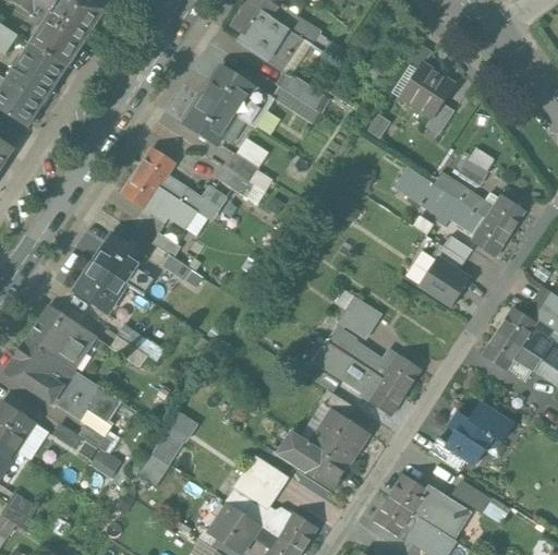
[(13,0),(33,13),(39,3),(50,11),(58,0),(13,0)]
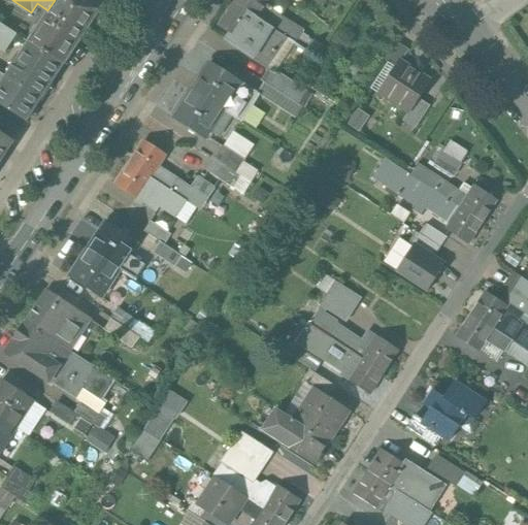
[(55,0),(47,10),(29,40),(63,63),(97,10),(98,8),(97,6),(88,0),(55,0)]
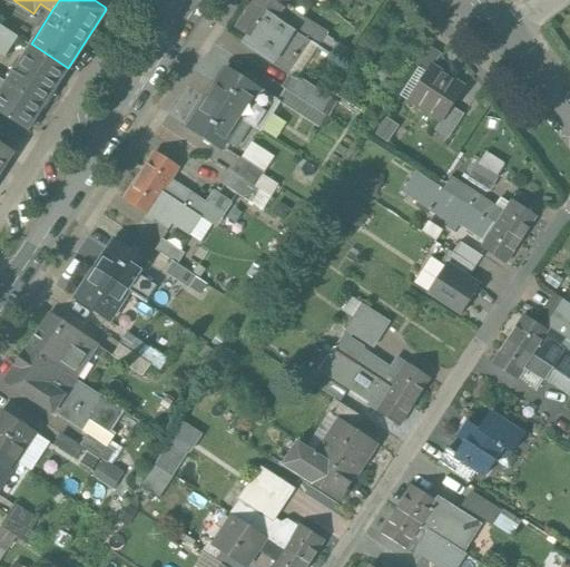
[(253,0),(252,2),(276,17),(283,6),(286,0),(253,0)]
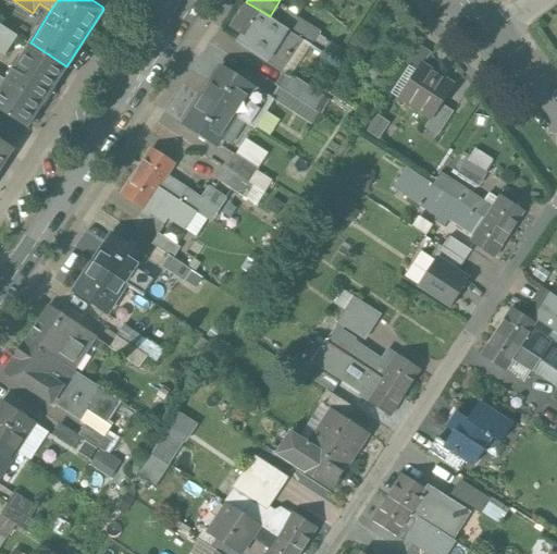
[(270,16),(246,2),(231,25),(255,40),(262,28),(270,16)]
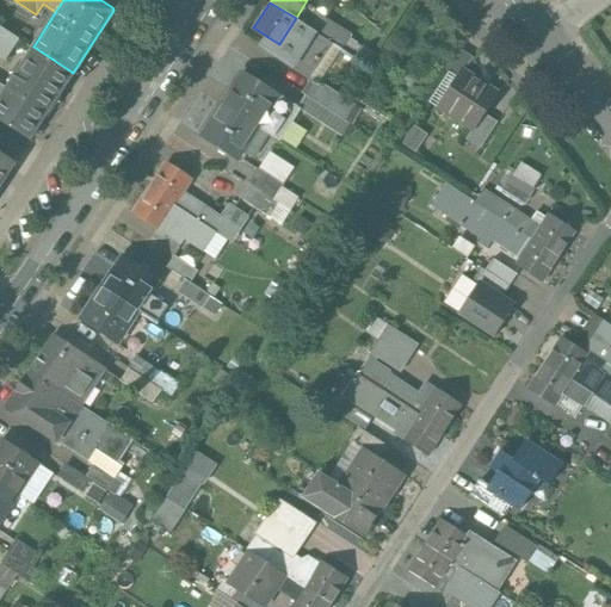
[(352,32),(315,8),(313,12),(303,6),(296,18),(318,32),(341,48),(349,37),(352,32)]
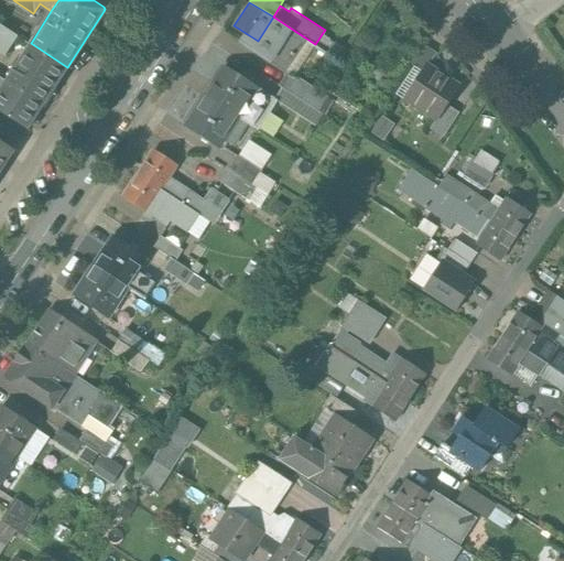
[(293,30),(273,17),(266,29),(285,42),(293,30)]
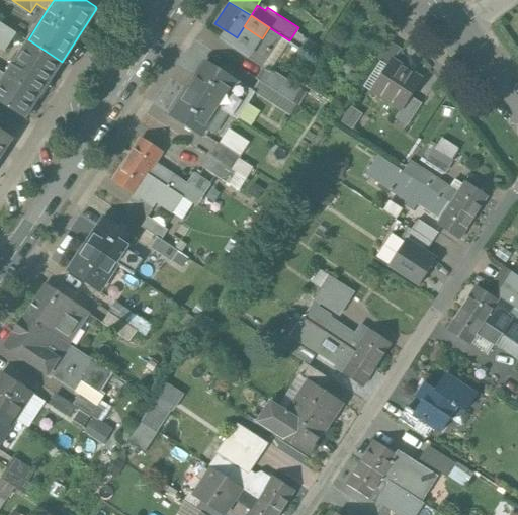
[(16,31),(0,21),(0,48),(4,51),(16,31)]
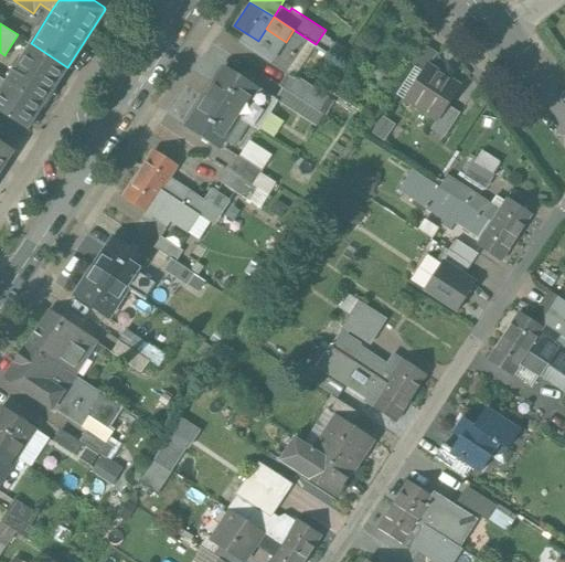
[(333,41),(322,34),(316,44),(327,51),(333,41)]
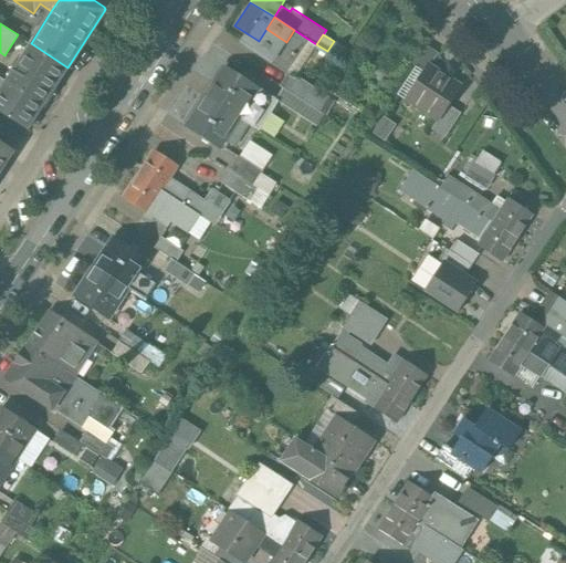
[(67,68),(31,43),(6,80),(43,104),(67,68)]
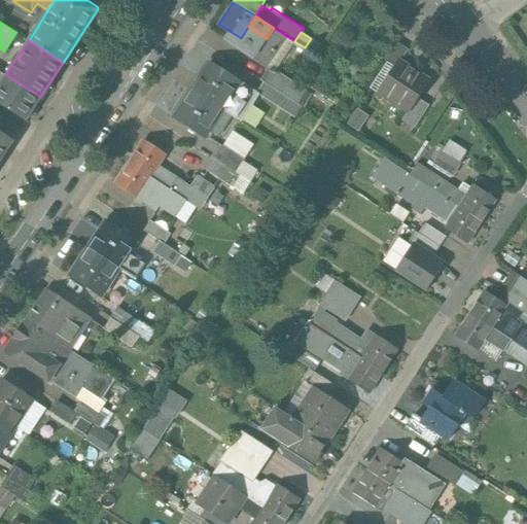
[(395,40),(383,61),(394,68),(398,61),(400,62),(409,49),(395,40)]
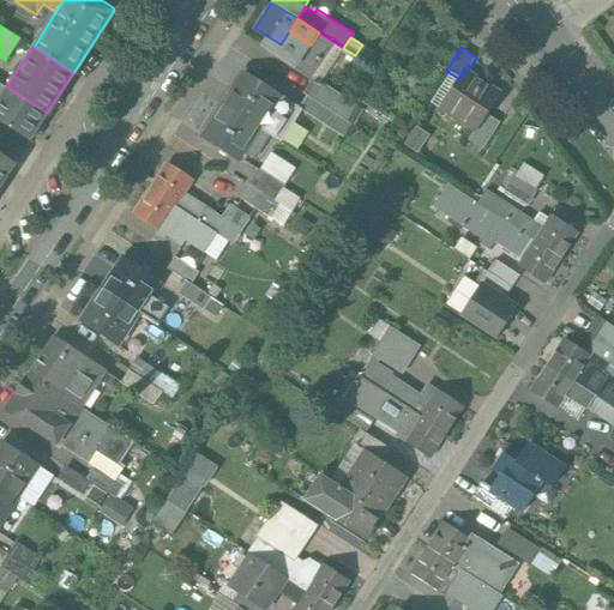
[(293,102),(244,71),(223,103),(259,126),(260,125),(272,133),(293,102)]
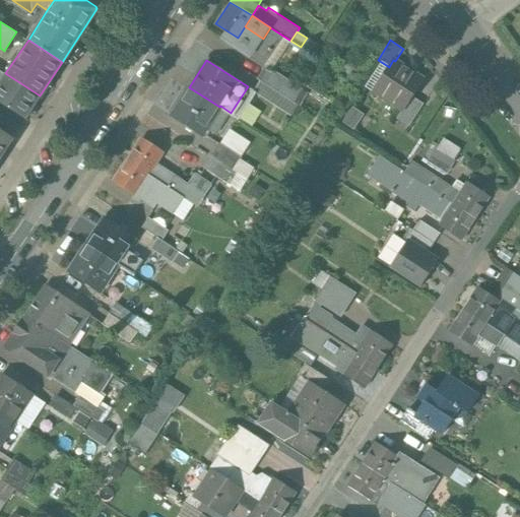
[(389,67),(374,90),(403,110),(424,80),(395,61),(393,60),(389,67)]
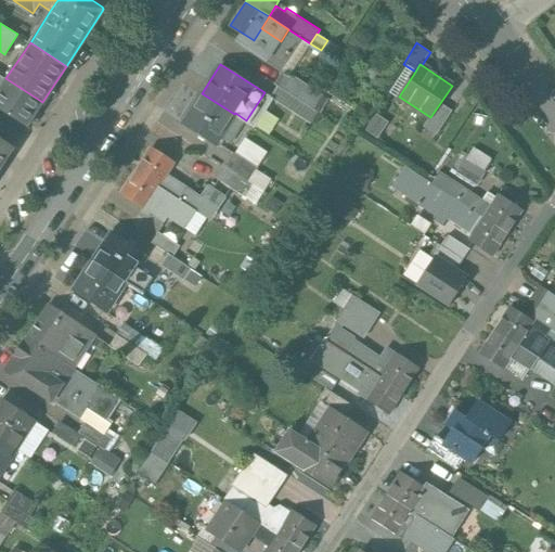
[(321,93),(287,71),(278,85),(279,86),(312,107),(318,111),(326,99),(320,95),(321,93)]
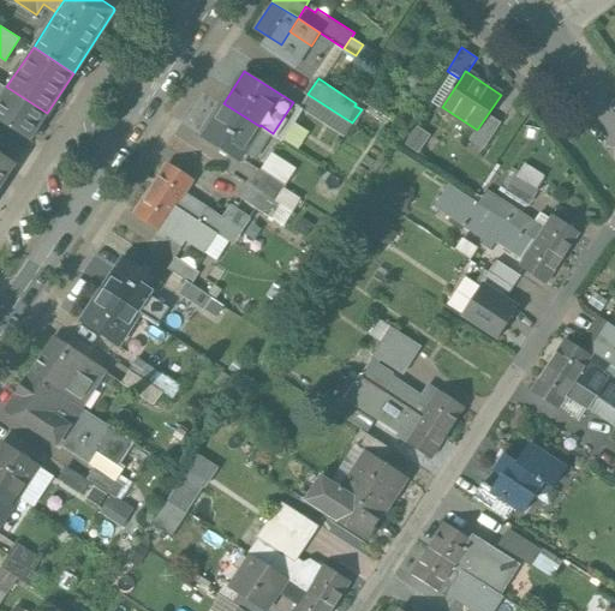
[(47,113),(6,87),(0,96),(0,119),(30,139),(47,113)]
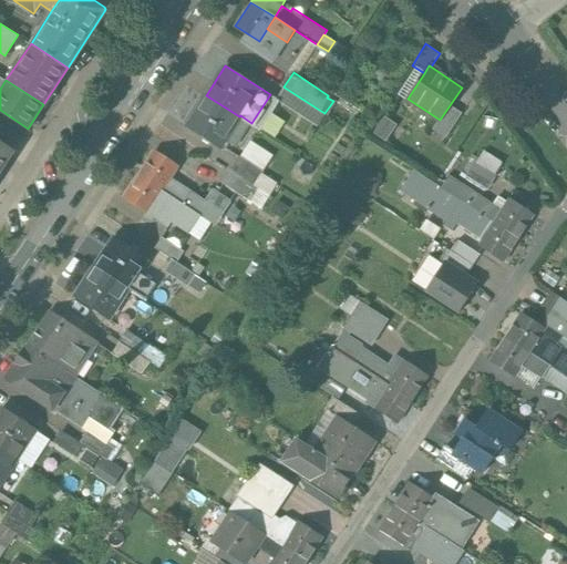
[(319,110),(285,88),(277,99),(312,121),(319,110)]
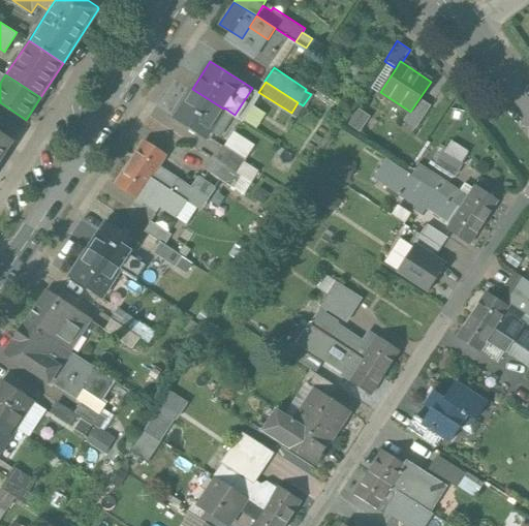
[(223,109),(192,89),(174,116),(206,136),(211,128),(219,133),(232,114),(230,113),(223,109)]
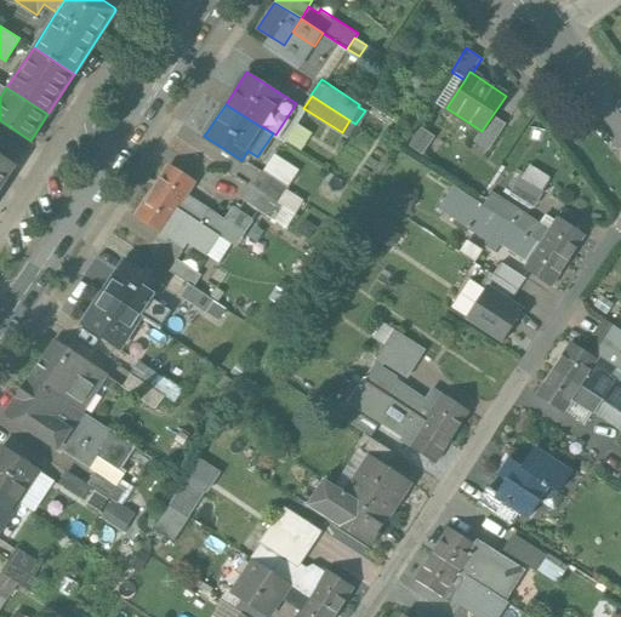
[(0,187),(16,163),(0,153),(0,187)]
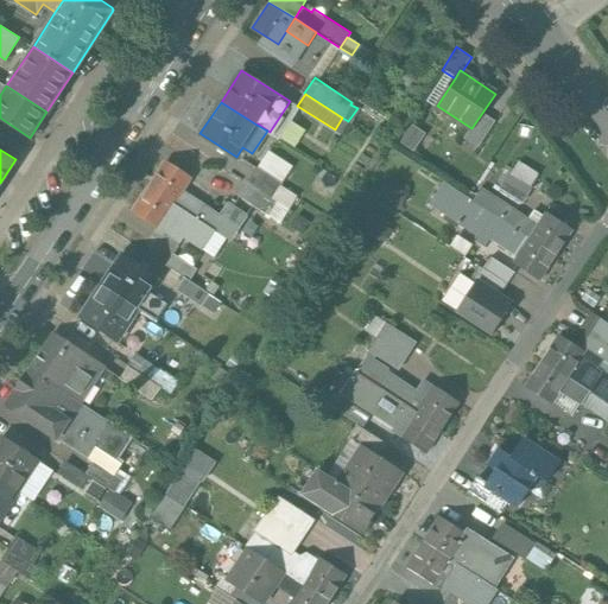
[(191,176),(168,160),(150,185),(175,202),(183,190),(191,176)]
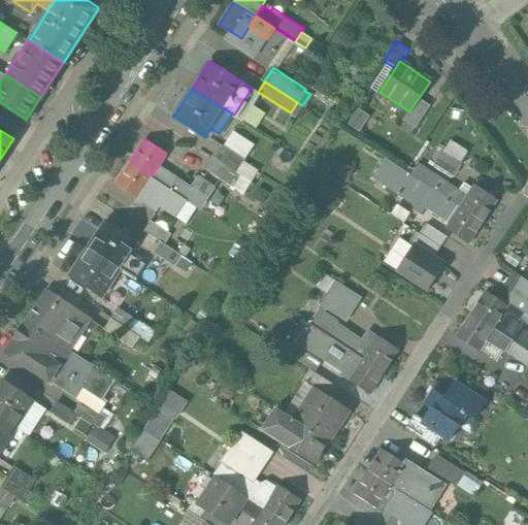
[(244,157),(225,143),(216,158),(251,179),(257,169),(242,160),(244,157)]
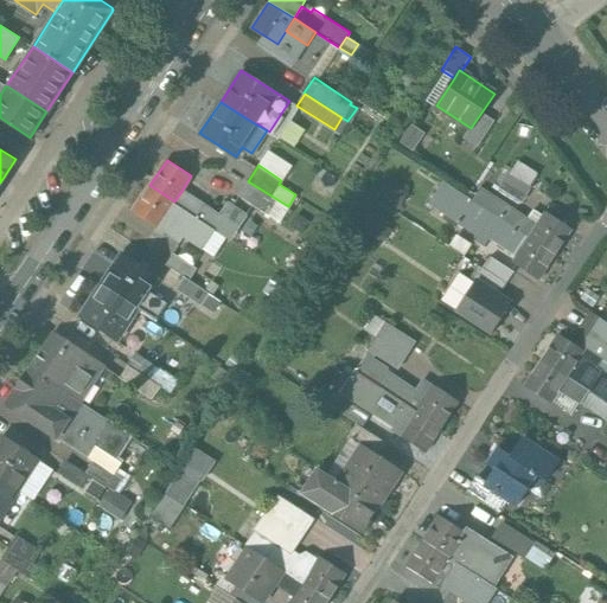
[(288,206),(248,181),(240,194),(279,220),(288,206)]
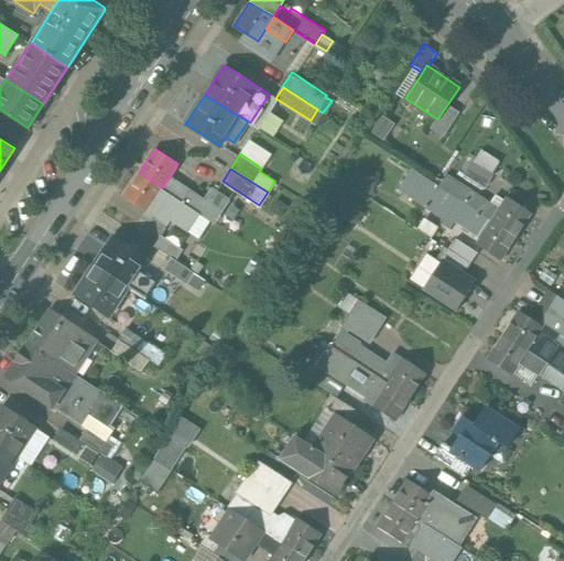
[(139,172),(125,195),(147,211),(155,198),(162,187),(139,172)]
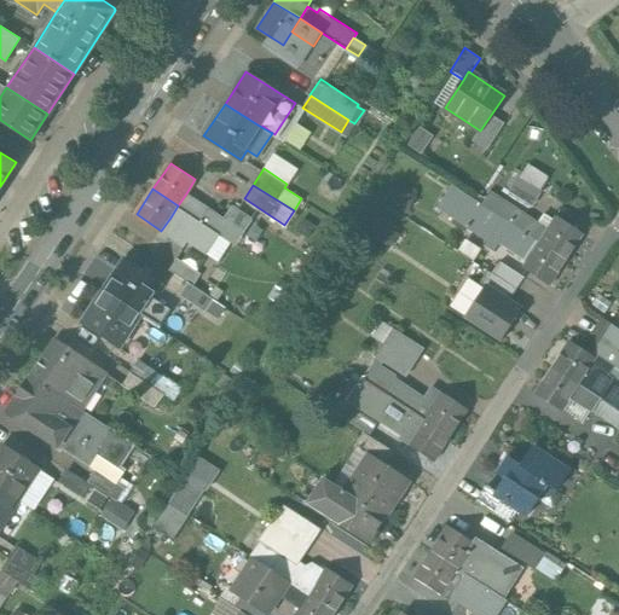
[(208,208),(186,193),(178,206),(200,220),(208,208)]
